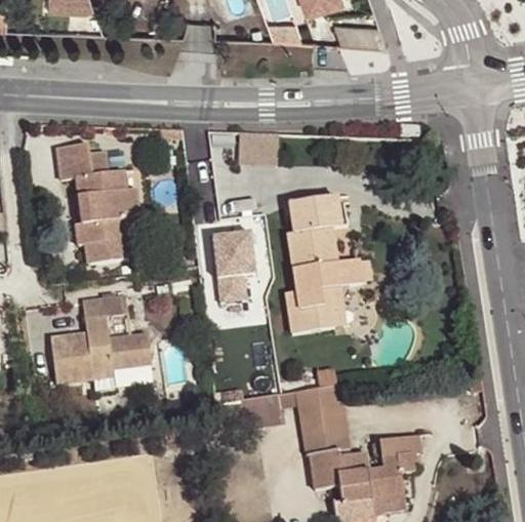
[(305,0),(309,12),(348,0),(305,0)]
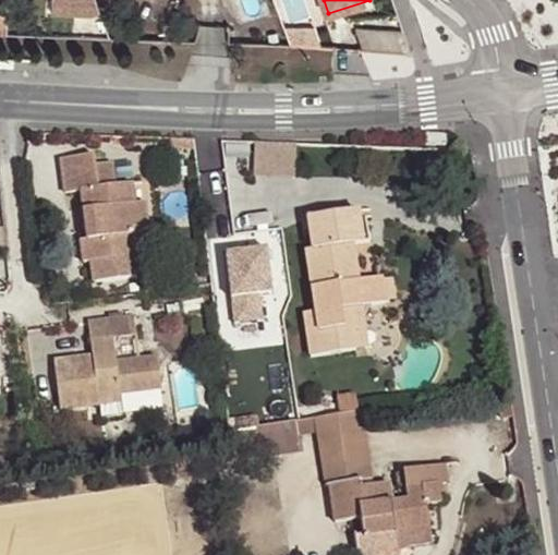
[(362,47),(403,50),(396,27),(355,26),(362,47)]
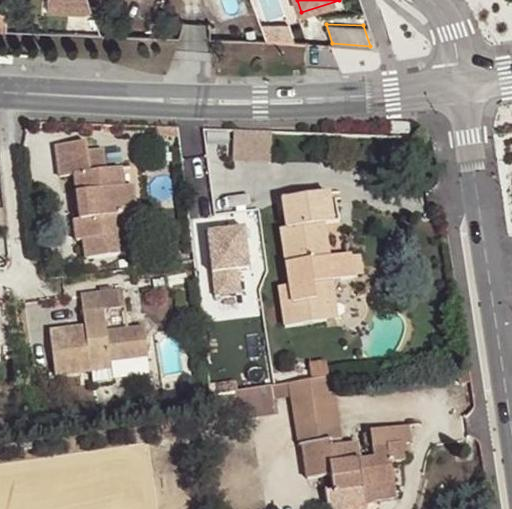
[(13,51),(0,51),(0,60),(13,61),(13,51)]
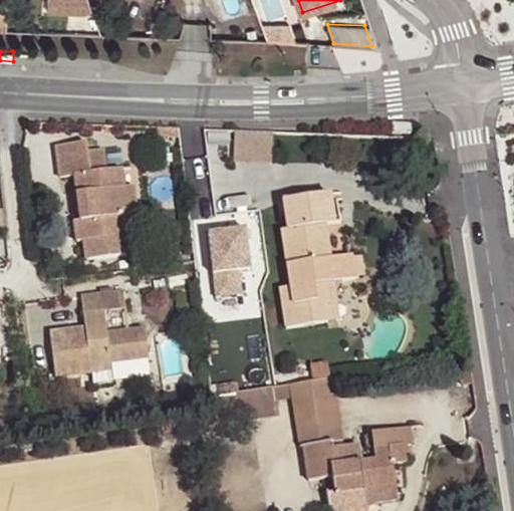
[(237,125),(237,158),(275,158),(275,125),(237,125)]
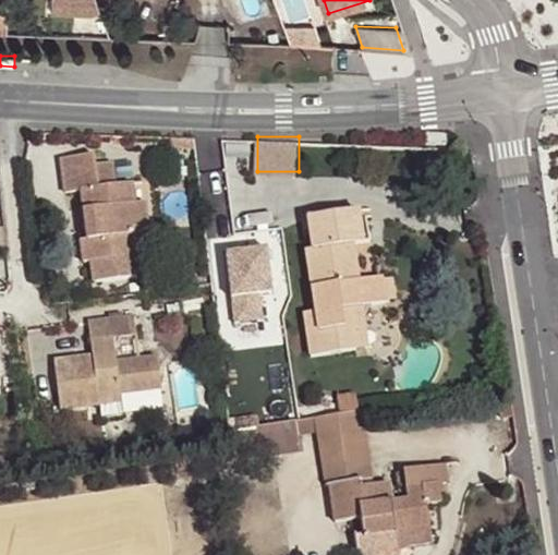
[(81,188),(83,205),(86,225),(88,239),(80,240),(82,261),(89,261),(93,279),(140,274),(134,232),(146,230),(143,201),(135,201),(132,180),(114,183),(111,159),(95,163),(92,153),(60,156),(67,190),(81,188)]
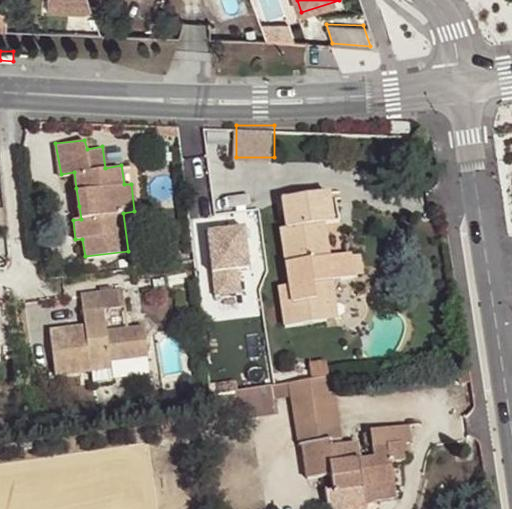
[(79,206),(76,188),(70,189),(73,208),(79,206)]
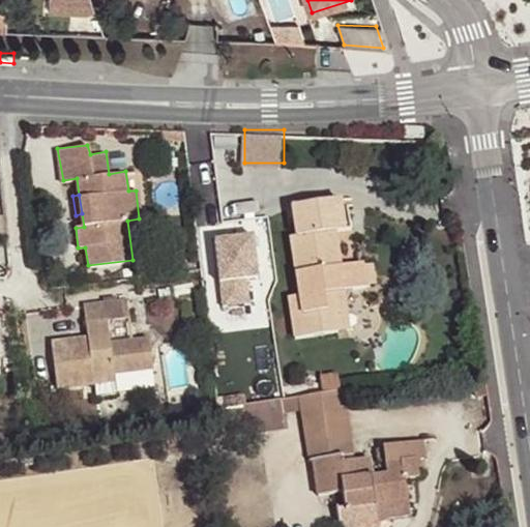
[(298,294),(289,296),(296,335),(337,328),(335,310),(346,308),(343,287),(364,284),(360,262),(340,265),(334,229),(344,228),(344,225),(340,198),(291,205),(295,234),(290,236),(298,294)]
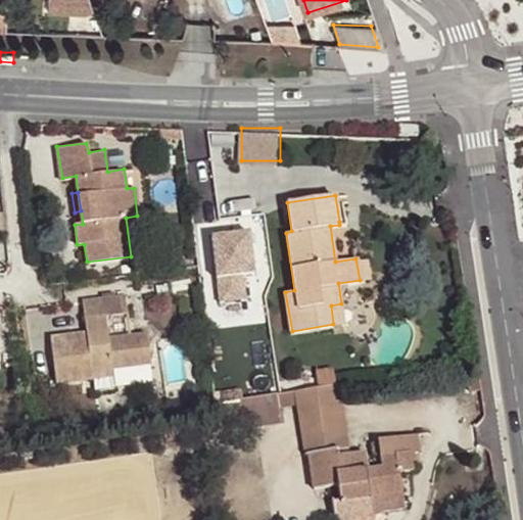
[(248,232),(209,237),(219,301),(244,298),(241,276),(254,274),(248,232)]
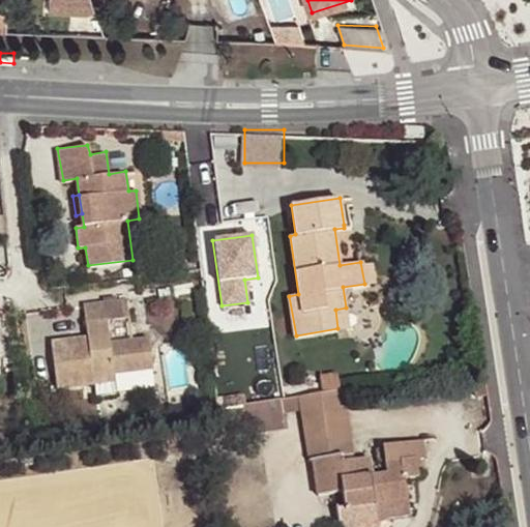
[(127,317),(125,299),(83,303),(87,337),(52,341),(56,385),(91,382),(91,375),(112,373),(111,363),(130,360),(131,370),(151,368),(147,335),(129,339),(122,339),(120,318),(127,317)]
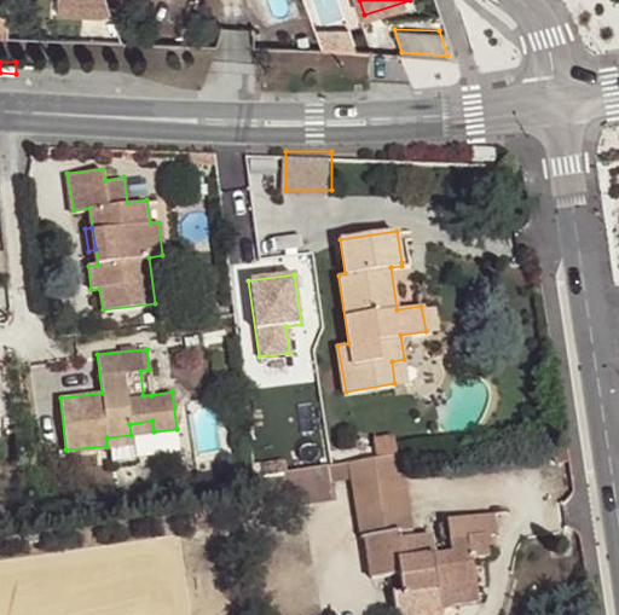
[(406,382),(404,359),(392,361),(394,383),(406,382)]
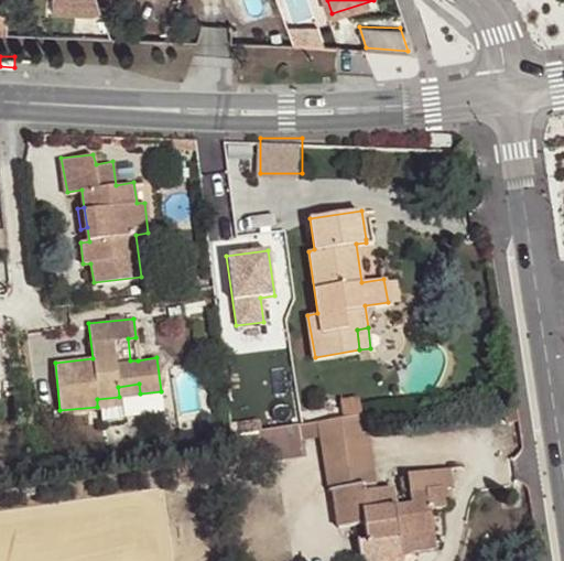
[(130,360),(138,360),(136,337),(128,338),(130,360)]
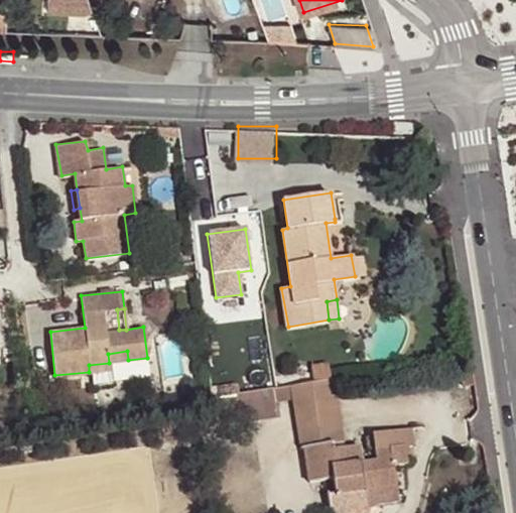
[(108,354),(109,363),(128,360),(127,351),(108,354)]
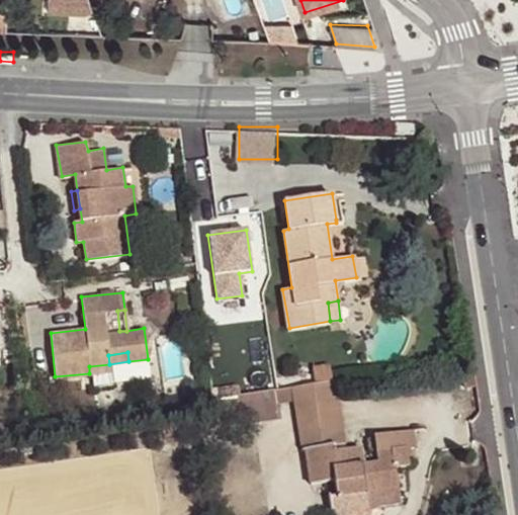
[(89,373),(110,371),(109,364),(89,366),(89,373)]
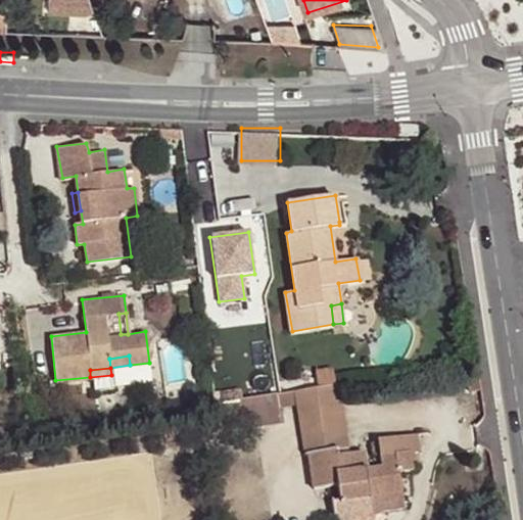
[(312,387),(294,390),(296,403),(341,396),(339,383),(312,387)]
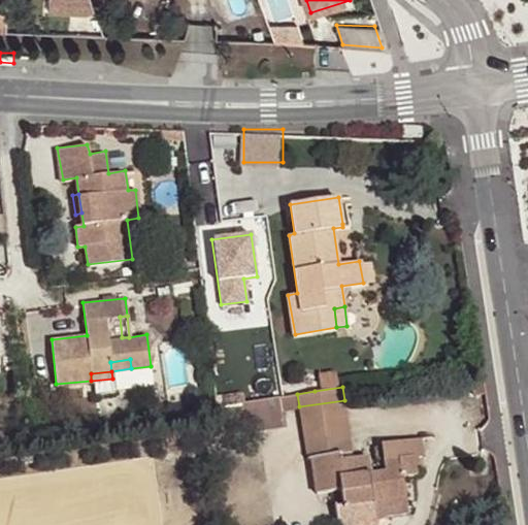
[(221,394),(224,404),(243,401),(241,391),(221,394)]
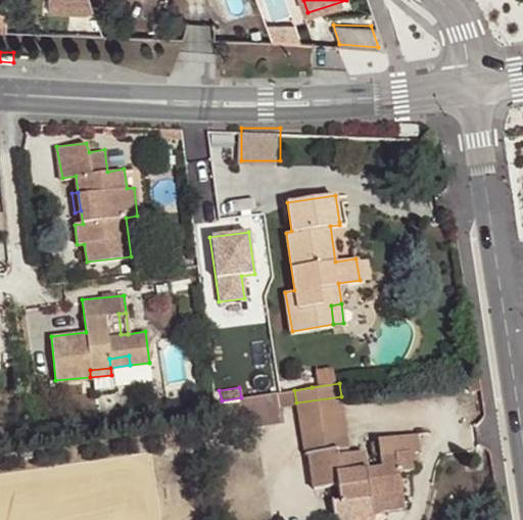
[(276,392),(277,405),(296,403),(294,390),(276,392)]
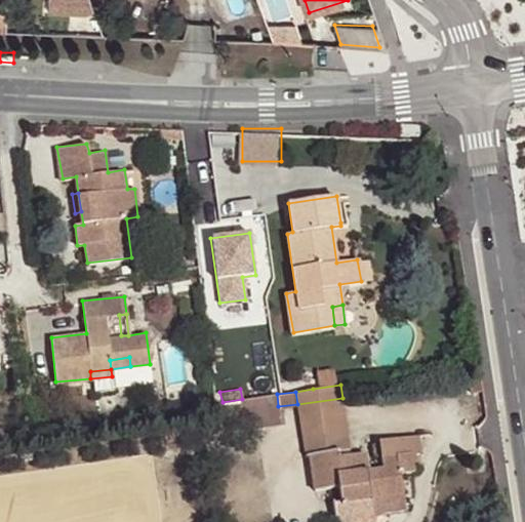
[(223,402),(215,403),(219,426),(244,423),(245,428),(281,423),(278,406),(277,394),(242,399),(223,402)]
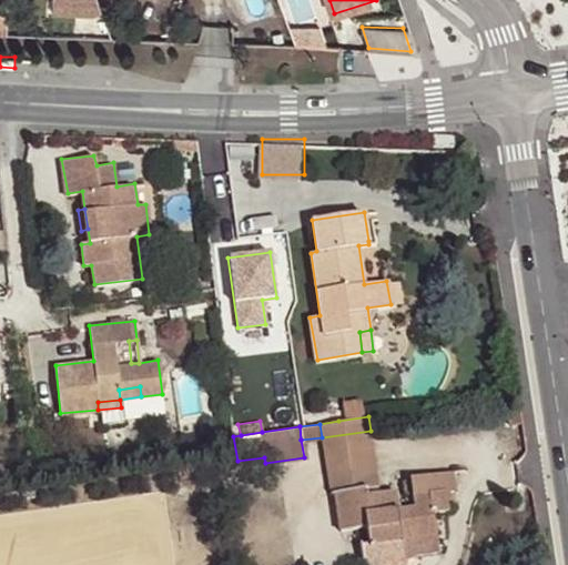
[(322,437),(325,460),(374,453),(371,431),(322,437)]
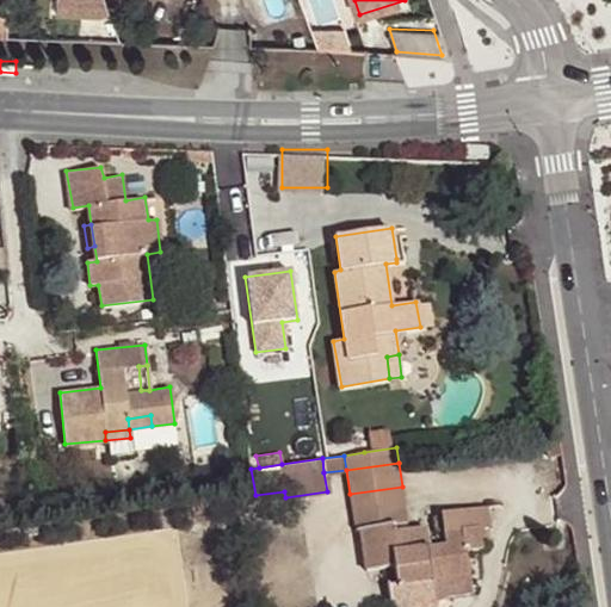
[(358,527),(364,568),(371,567),(388,564),(423,559),(464,553),(464,547),(482,545),(480,527),(488,525),(487,507),(443,513),(446,542),(438,542),(437,533),(429,534),(427,525),(408,527),(402,487),(350,494),(355,527),(358,527)]
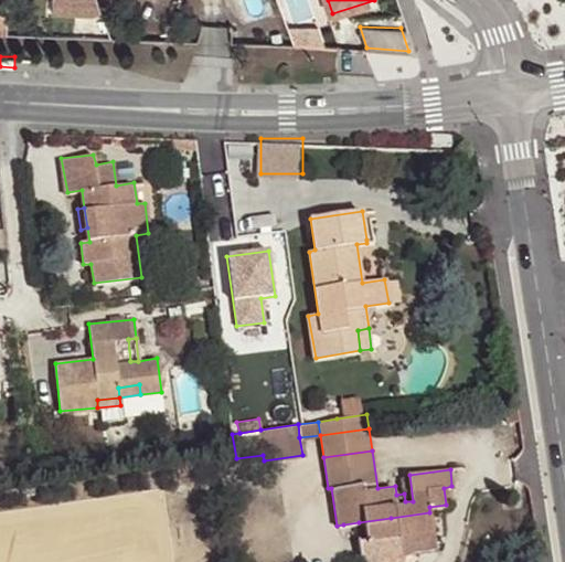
[(413,501),(409,475),(401,477),(404,494),(405,501),(413,501)]
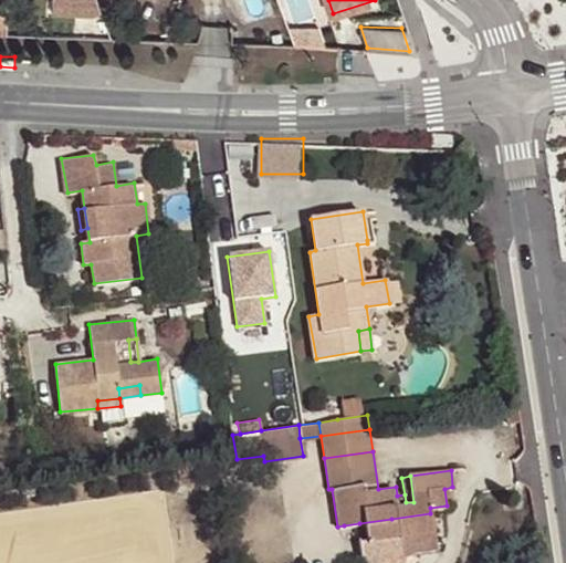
[(391,519),(359,523),(365,562),(402,562),(404,552),(435,548),(430,513),(391,519)]
